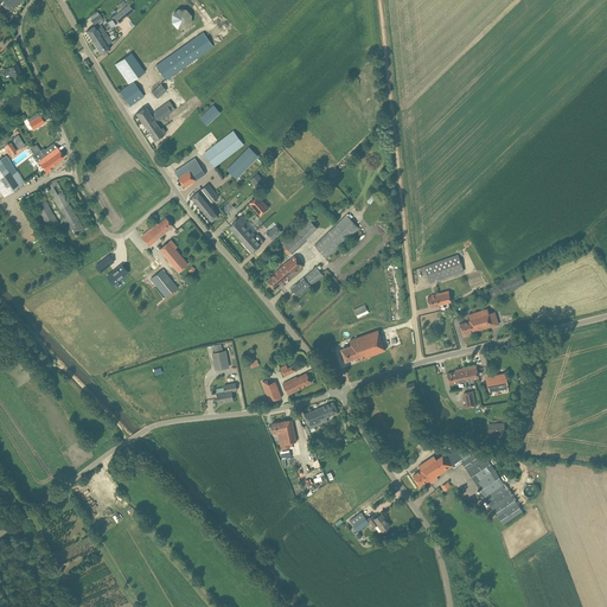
[(2,0),(5,2),(2,4),(10,12),(21,0),(2,0)]
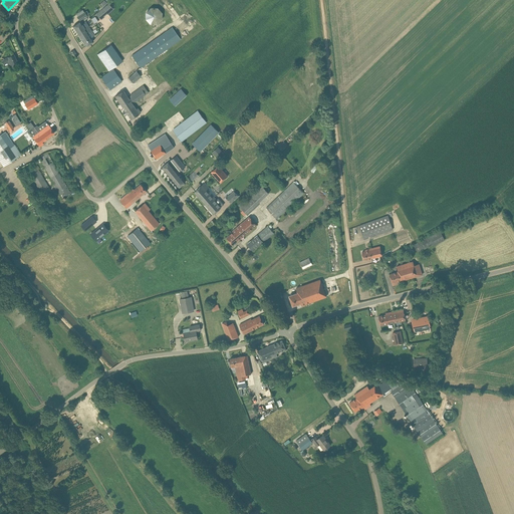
[(101,19),(104,16),(107,14),(113,9),(108,4),(96,14),(101,19)]
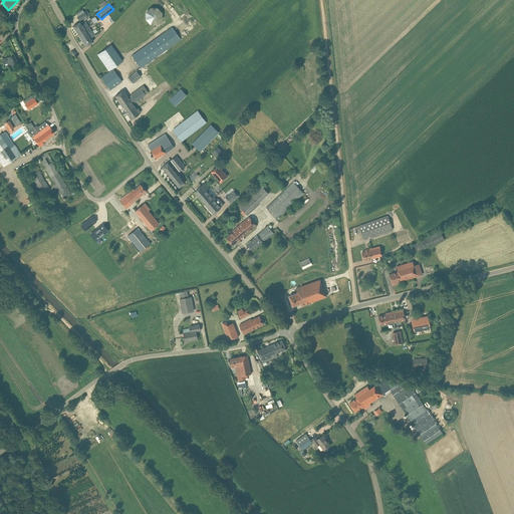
[(158,7),(151,7),(146,12),(146,19),(150,24),(158,24),(162,19),(163,12),(158,7)]
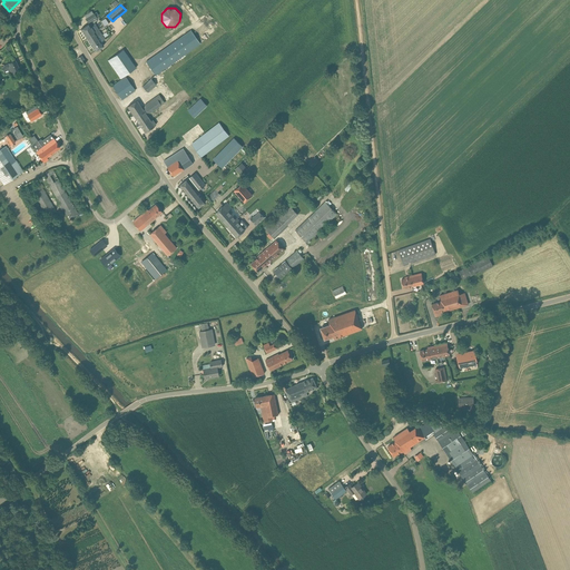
[(89,22),(96,17),(94,13),(86,19),(89,22)]
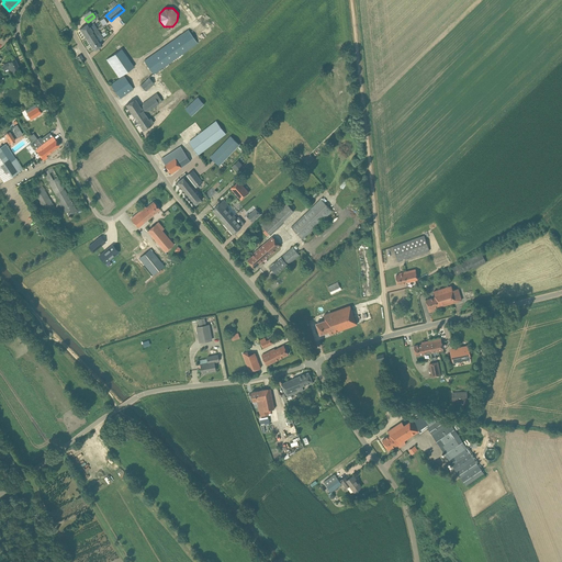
[(80,29),(86,38),(94,33),(93,32),(97,29),(93,24),(90,26),(88,23),(80,29)]
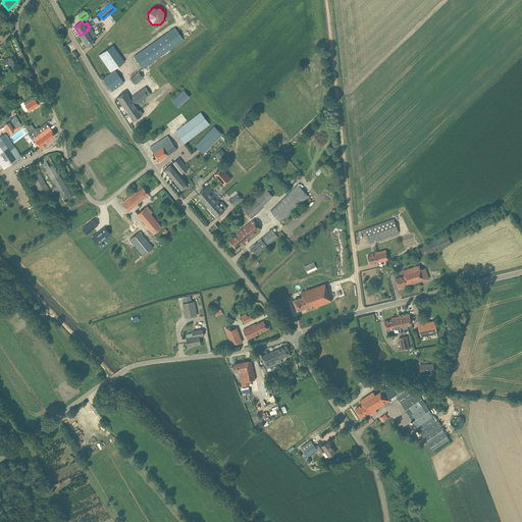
[(88,31),(80,36),(88,47),(95,42),(90,33),(93,31),(90,27),(87,30),(88,31)]
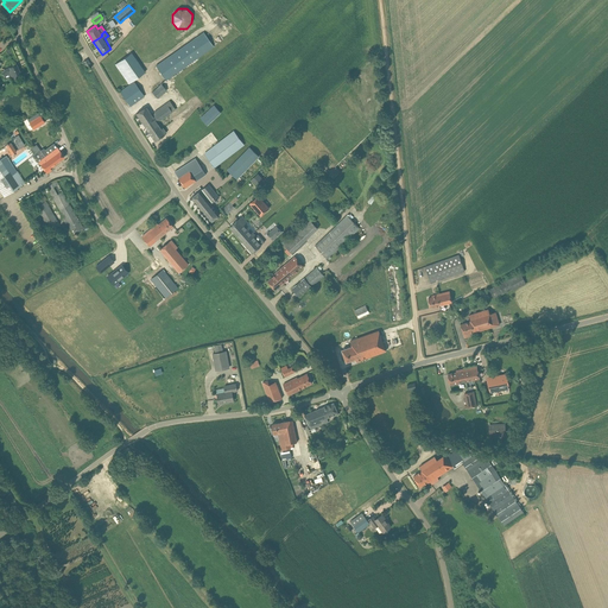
[(204,32),(156,65),(166,80),(214,46),(204,32)]
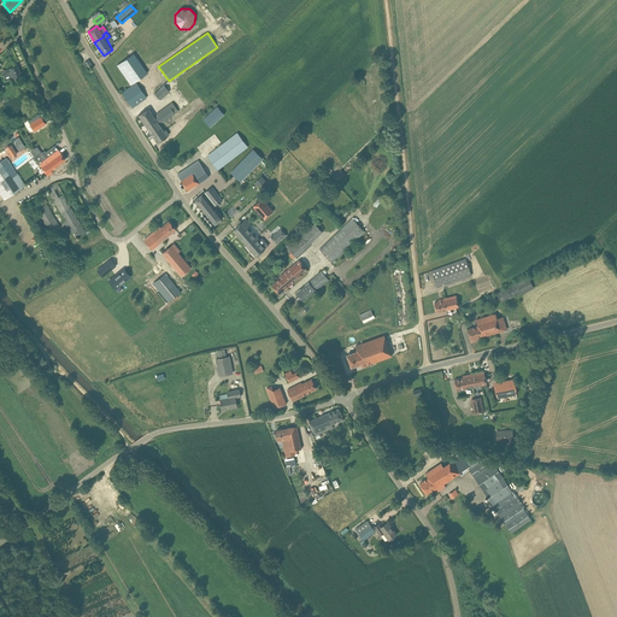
[(134,53),(117,65),(130,84),(147,74),(134,53)]
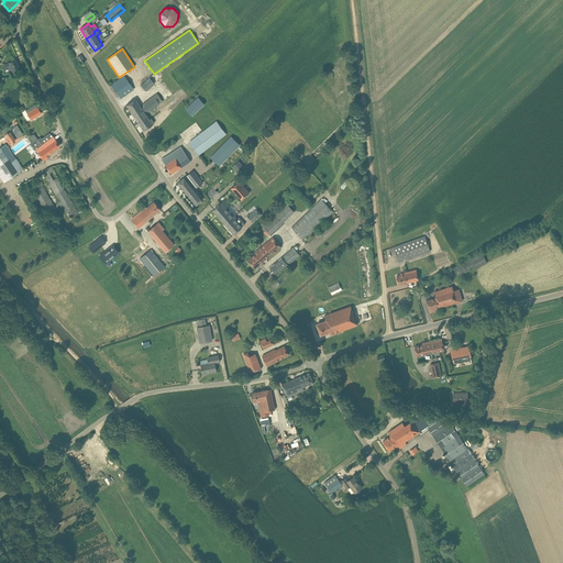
[(15,59),(4,65),(6,68),(9,67),(12,76),(17,75),(14,69),(19,67),(15,59)]
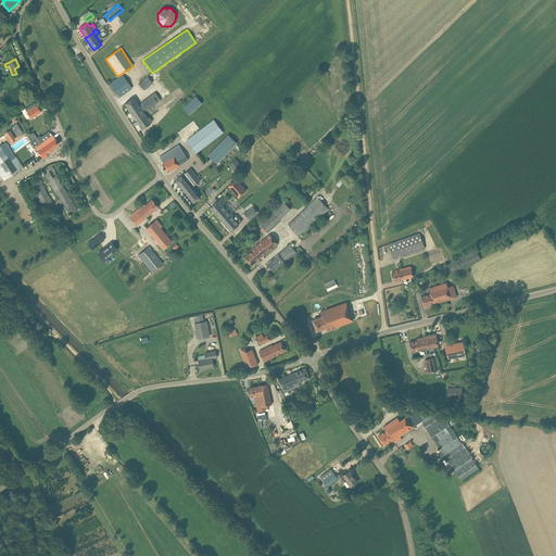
[(123,75),(114,80),(110,84),(118,97),(131,88),(123,75)]
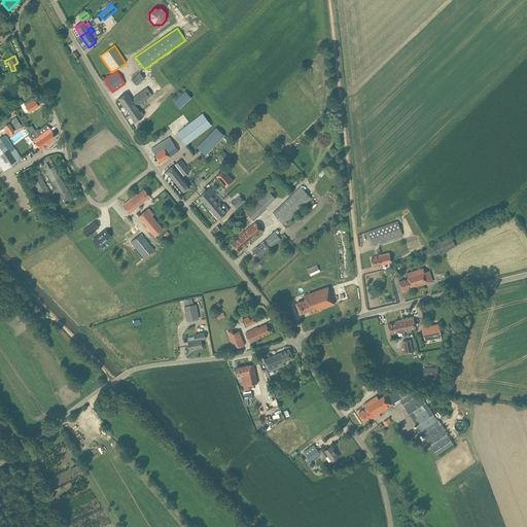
[(141,72),(133,79),(138,85),(146,77),(141,72)]
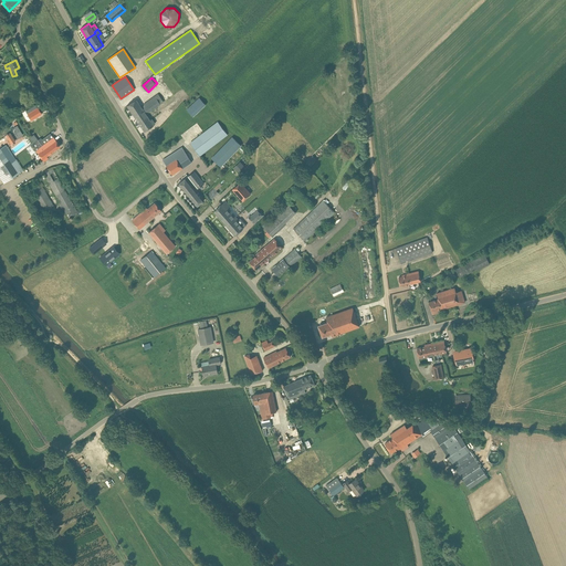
[(136,100),(132,103),(127,105),(144,132),(153,125),(146,115),(164,103),(158,94),(144,104),(145,106),(142,108),(136,100)]
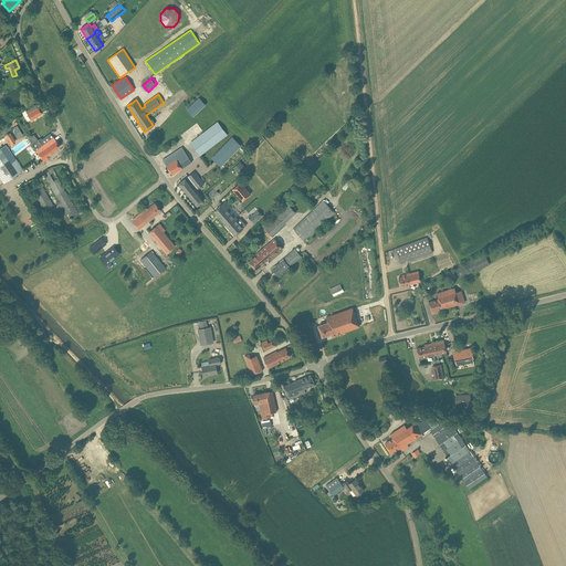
[(199,97),(186,109),(192,116),(206,104),(199,97)]
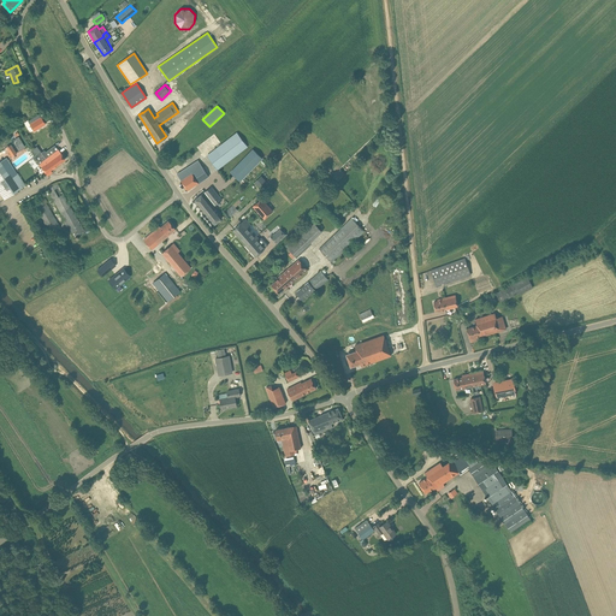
[(28,120),(30,124),(41,117),(39,114),(28,120)]
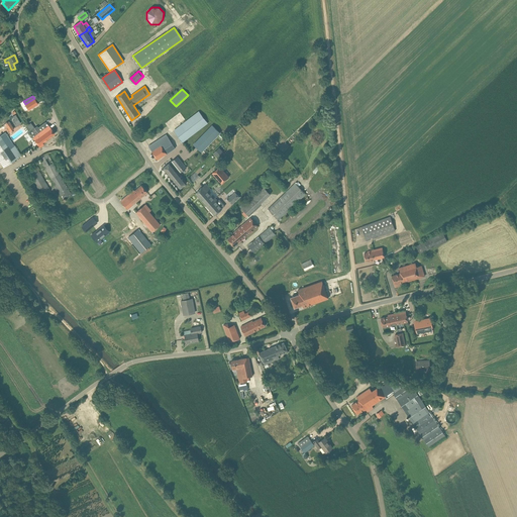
[(34,98),(25,104),(29,110),(38,104),(34,98)]
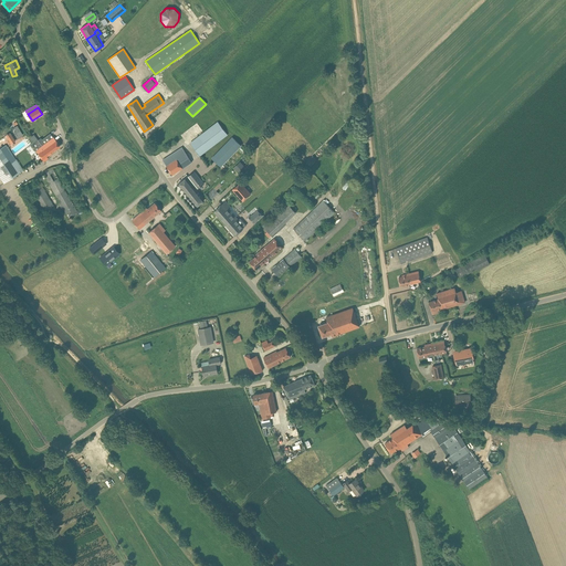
[(200,156),(228,134),(218,122),(190,144),(200,156)]
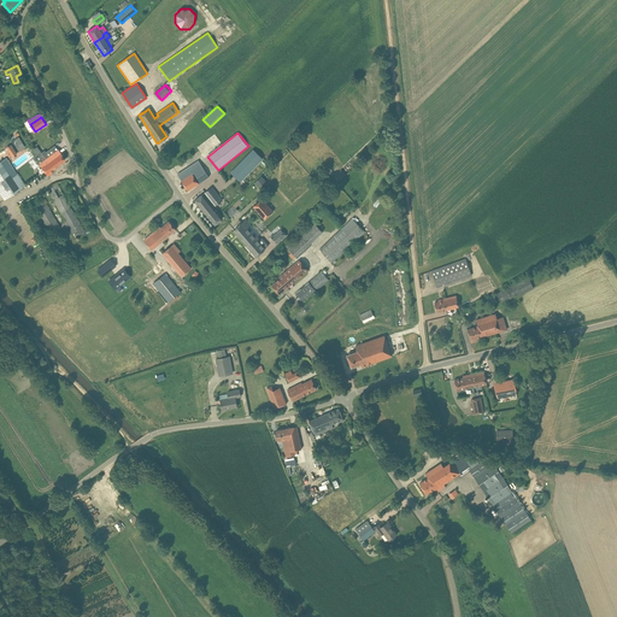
[(17,142),(22,150),(25,147),(18,137),(15,139),(17,142)]
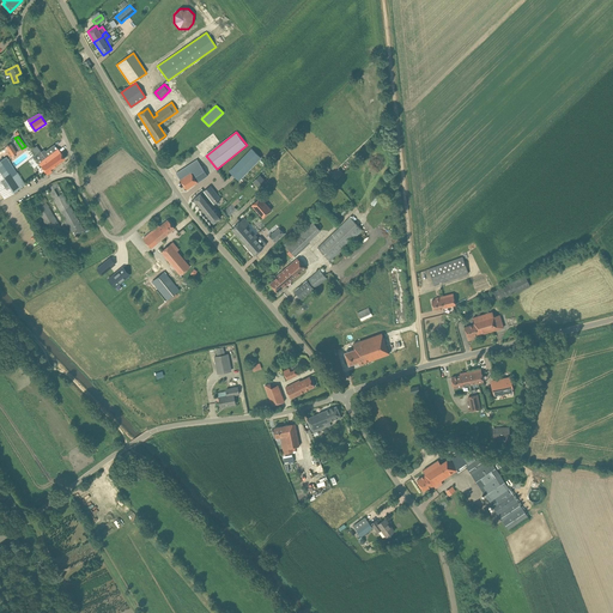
[(41,151),(37,153),(42,161),(38,163),(48,175),(52,171),(50,169),(65,158),(59,149),(58,150),(52,155),(48,150),(46,151),(44,150),(41,152),(41,151)]
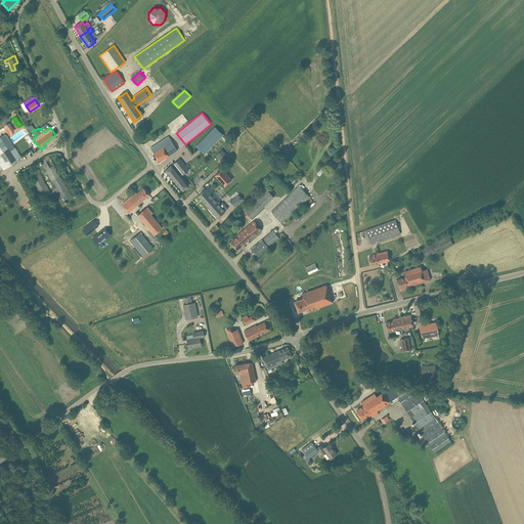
[(215,127),(200,142),(197,146),(204,154),(208,150),(223,134),(215,127)]
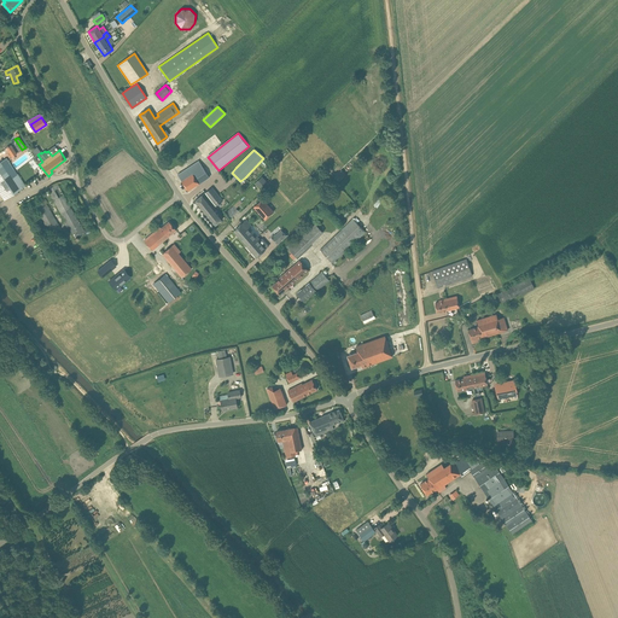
[(0,182),(5,191),(9,197),(25,186),(19,178),(17,174),(16,175),(12,178),(11,178),(9,174),(15,170),(6,158),(1,162),(0,162),(0,182)]
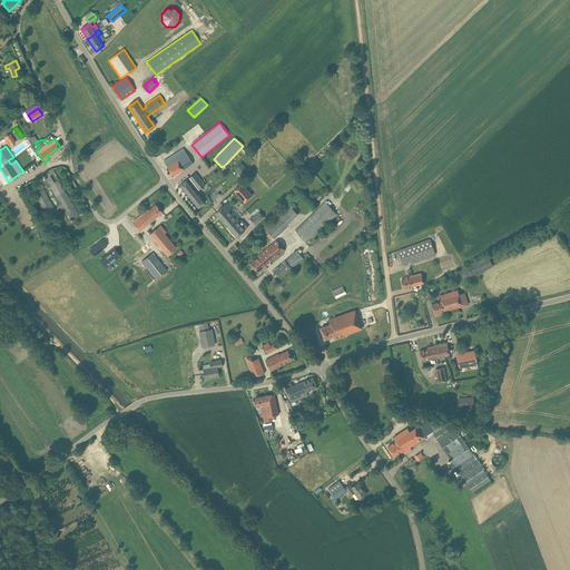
[(184,148),(168,158),(164,161),(174,176),(194,164),(184,148)]
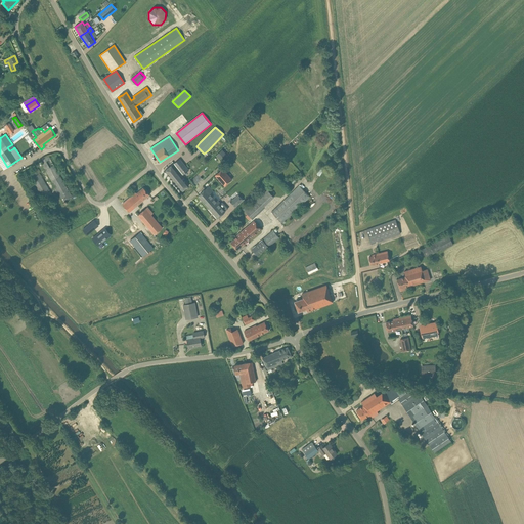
[(290,144),(284,150),(288,155),(294,148),(290,144)]
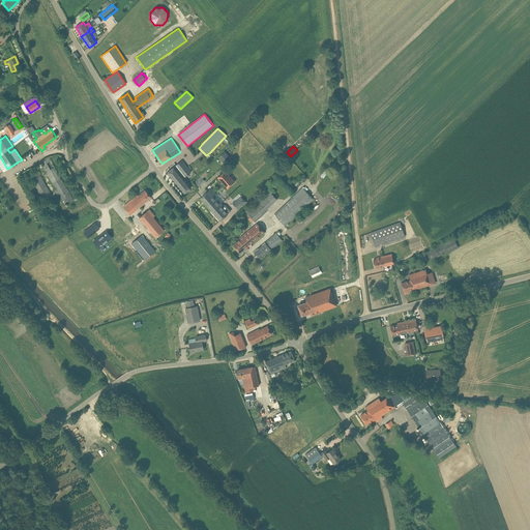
[(231,157),(226,151),(219,157),(225,163),(231,157)]
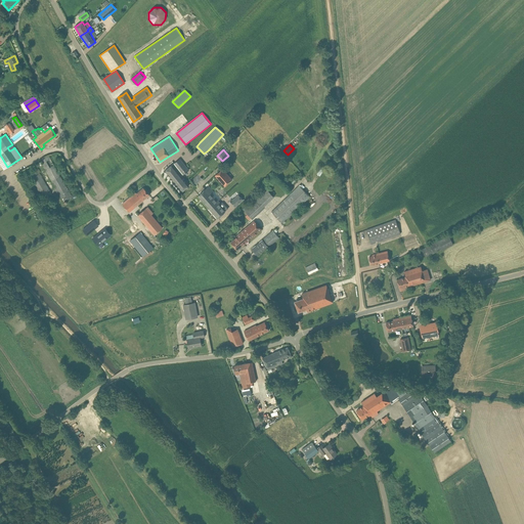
[(72,195),(48,156),(40,161),(55,187),(53,188),(56,192),(58,191),(63,202),(73,197),(74,199),(78,197),(76,192),(72,195)]
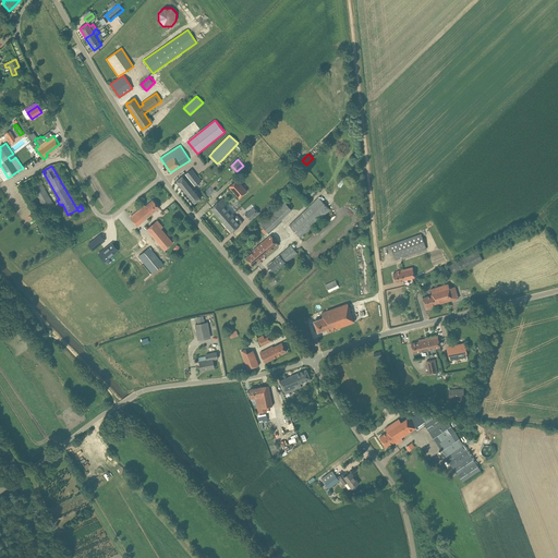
[(185,193),(201,180),(198,178),(193,170),(192,169),(176,181),(185,193)]
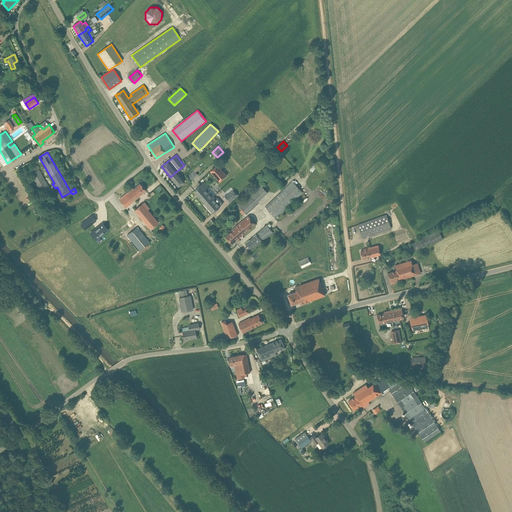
[(185,166),(184,165),(170,177),(178,187),(185,181),(177,172),(185,166)]
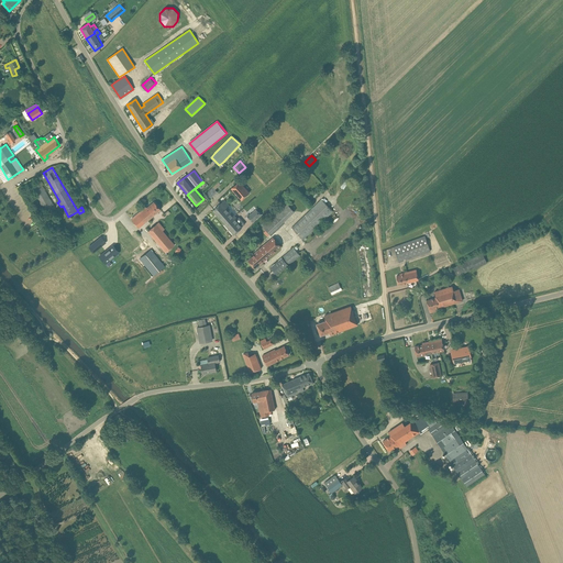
[(242,200),(250,192),(240,181),(231,188),(242,200)]
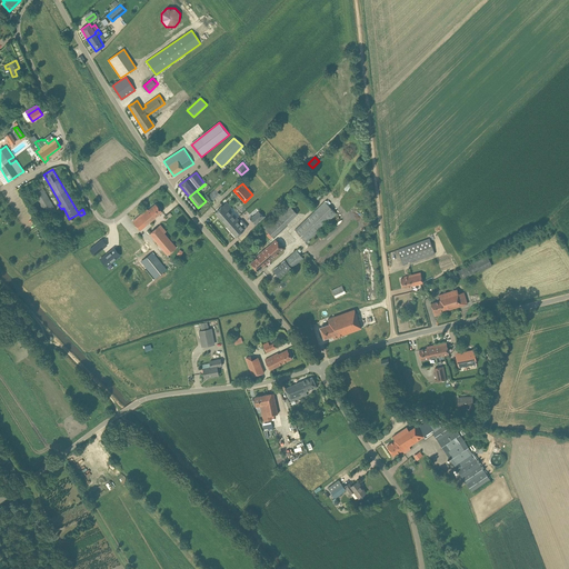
[(47,216),(56,211),(41,186),(32,190),(47,216)]
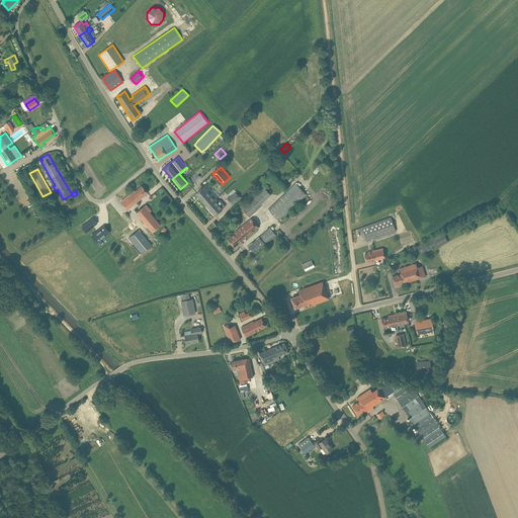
[(196,172),(190,177),(193,181),(199,175),(196,172)]
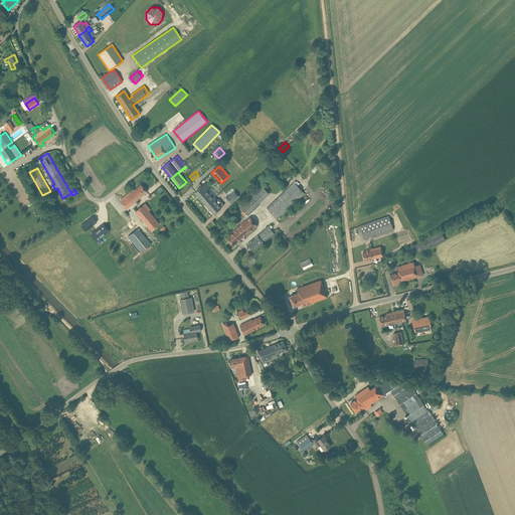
[(295,182),(291,186),(267,208),(278,219),(305,193),(295,182)]
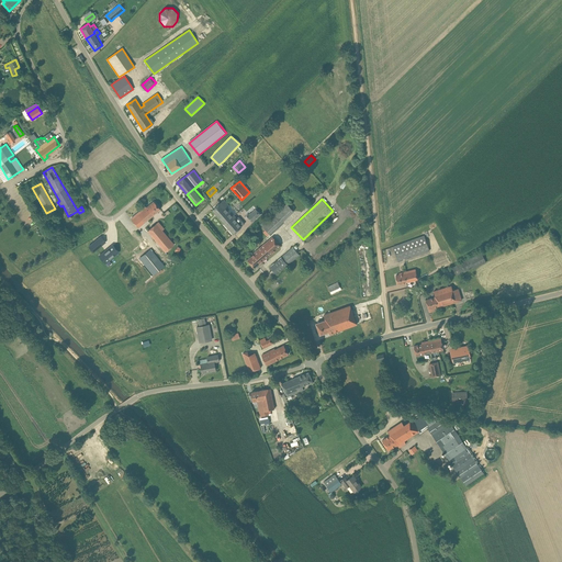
[(225,224),(233,216),(226,209),(229,206),(224,200),(221,203),(221,202),(212,210),(225,224)]
